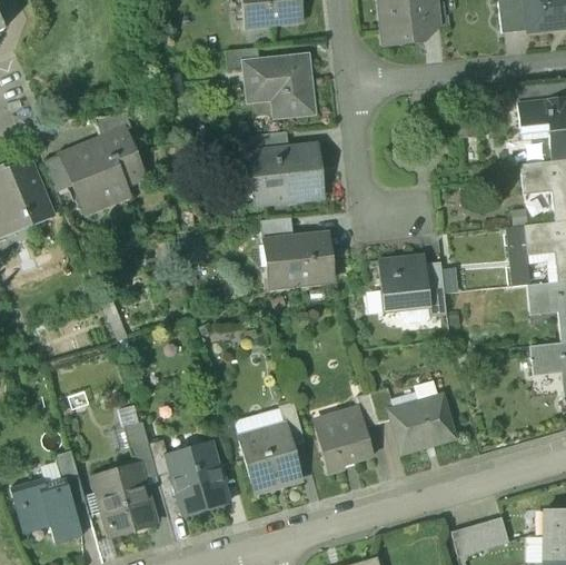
[(242,0),(246,27),(304,20),(301,0),(242,0)]
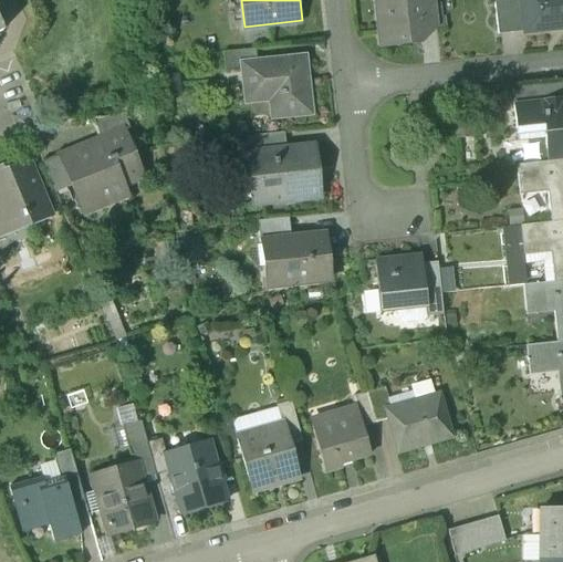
[(386,0),(389,28),(377,29),(379,43),(423,39),(420,20),(418,0),(386,0)]
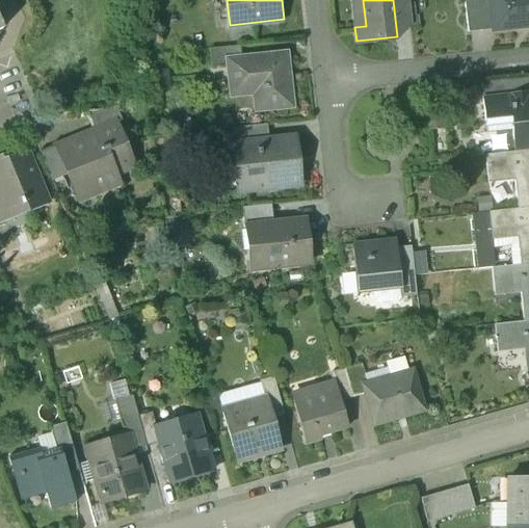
[(413,17),(411,0),(393,0),(395,19),(413,17)]
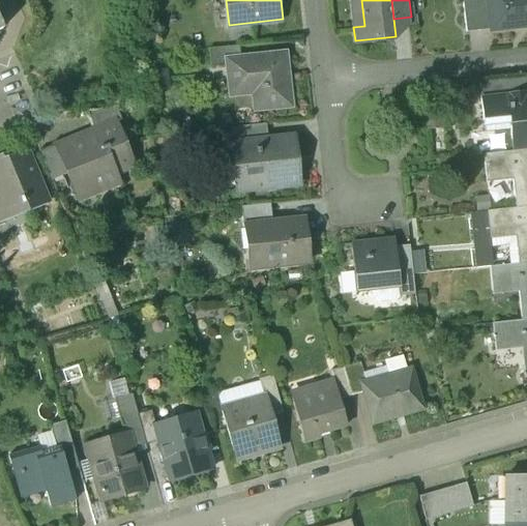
[(465,0),(468,29),(482,28),(479,0),(465,0)]
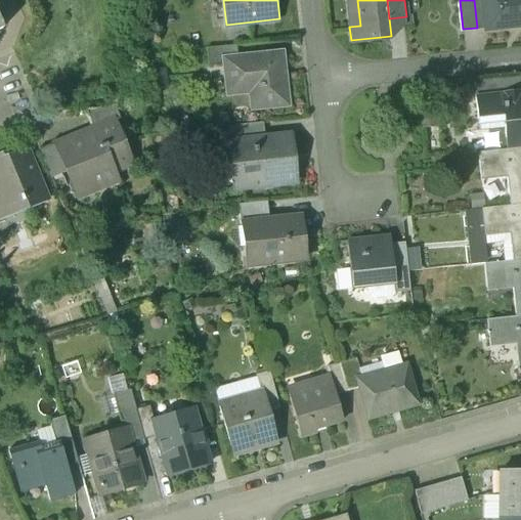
[(474,0),(477,28),(489,27),(486,0),(474,0)]
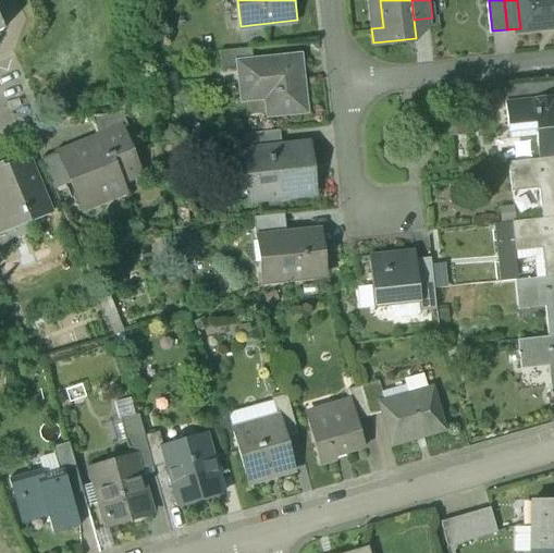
[(517,0),(520,28),(553,23),(553,0),(517,0)]
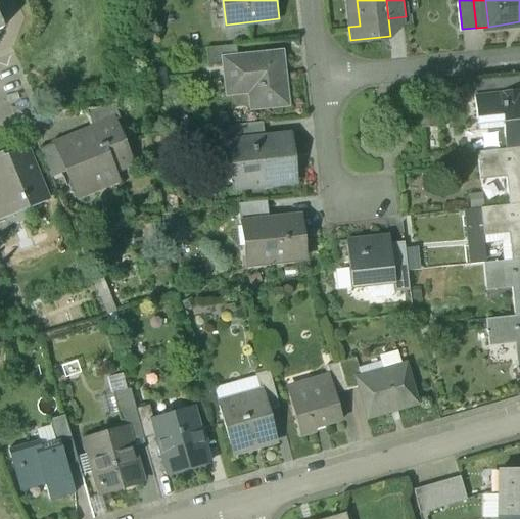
[(237,43),(207,46),(209,64),(226,62),(225,56),(239,55),(237,43)]
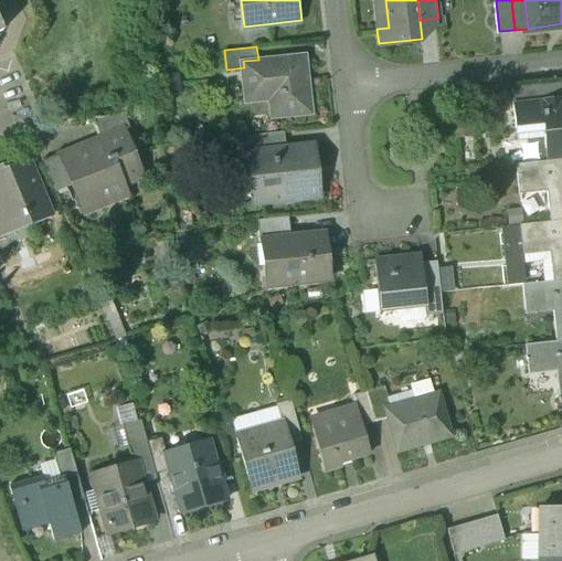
[(258,60),(243,61),(244,67),(247,99),(268,97),(268,95),(284,94),(285,114),(310,112),(305,55),(258,60)]
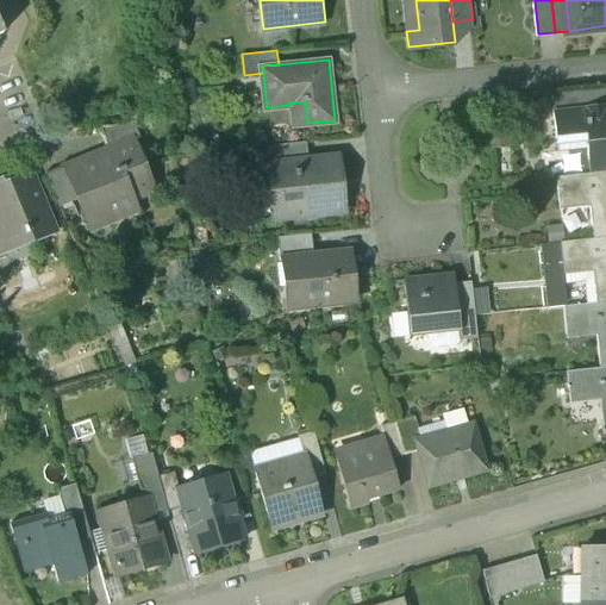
[(605,87),(553,93),(554,110),(605,104),(605,87)]
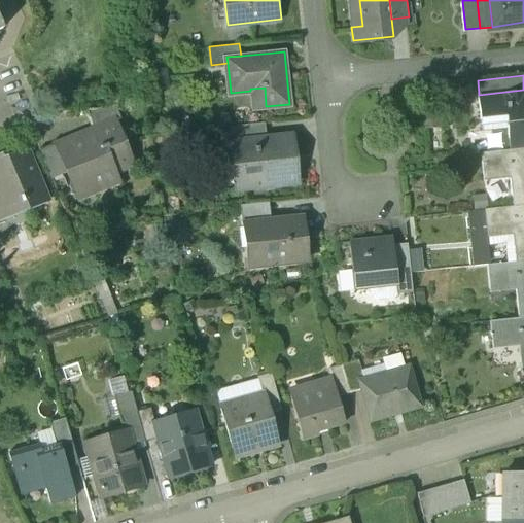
[(523,90),(479,95),(482,117),(508,114),(511,148),(523,146),(523,90)]
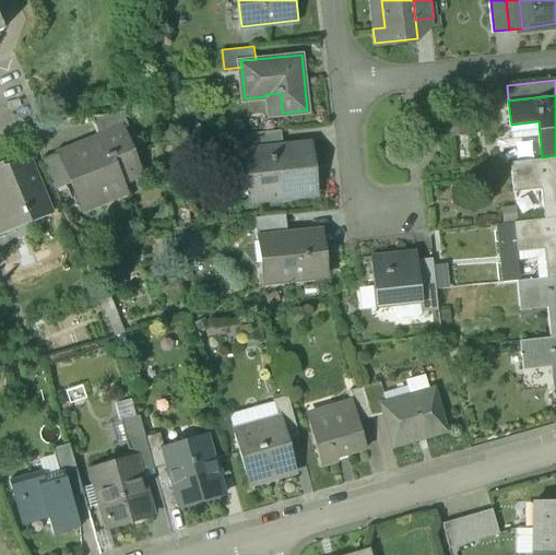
[(465,106),(448,107),(451,134),(469,133),(465,106)]
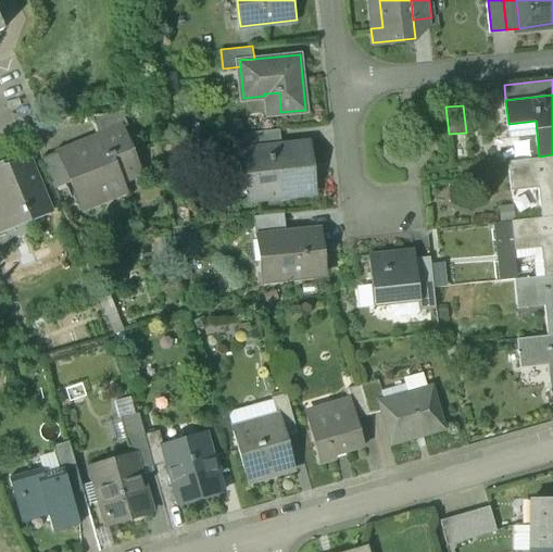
[(124,112),(93,114),(101,134),(123,125),(123,126),(129,124),(124,112)]
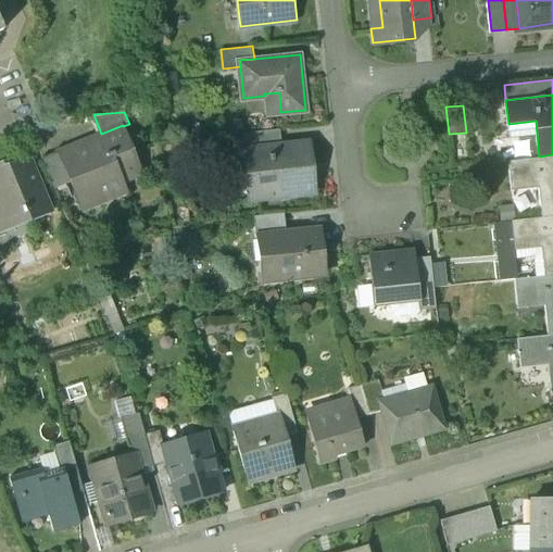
[(104,142),(65,159),(62,151),(60,151),(72,180),(78,196),(96,188),(99,196),(125,185),(120,175),(139,166),(123,126),(123,125),(101,134),(104,142)]
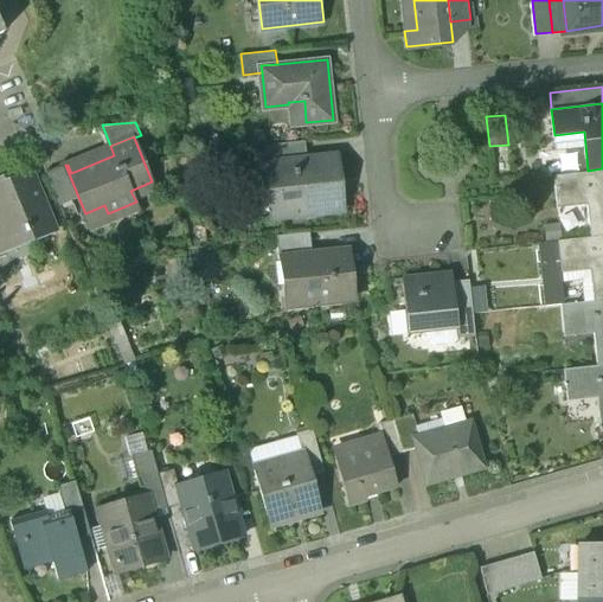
[(307,139),(265,143),(268,162),(308,159),(308,157),(307,139)]
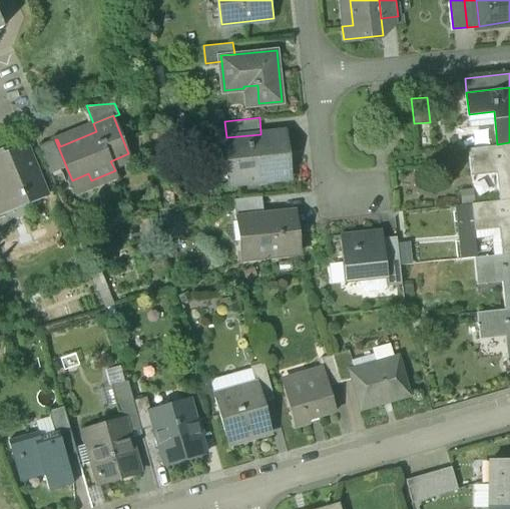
[(261,134),(226,137),(225,137),(230,183),(291,176),(286,130),(261,132),(261,134)]
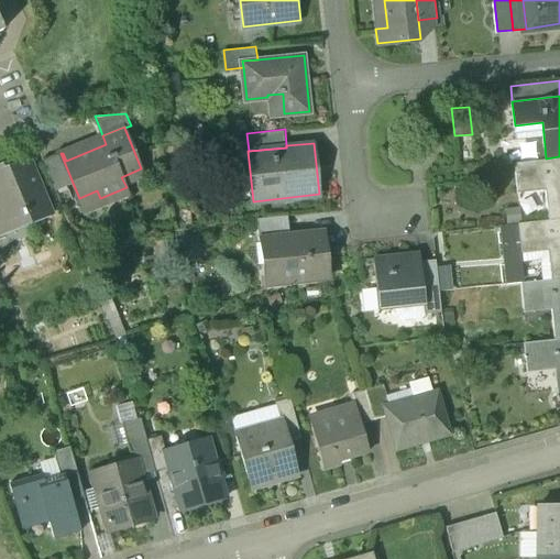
[(73,183),(61,153),(44,160),(56,189),(73,183)]
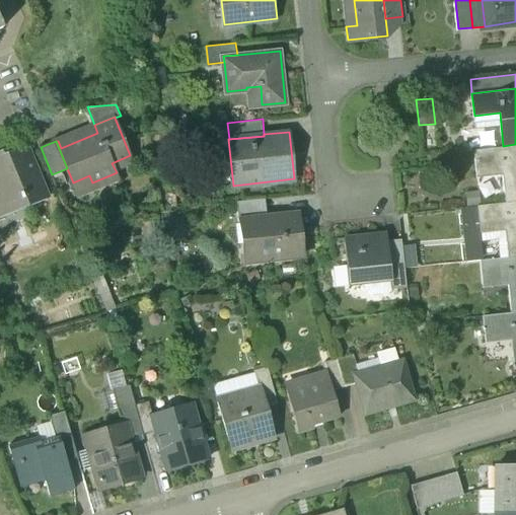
[(515,144),(503,146),(474,149),(476,175),(503,173),(506,202),(515,201),(515,144)]
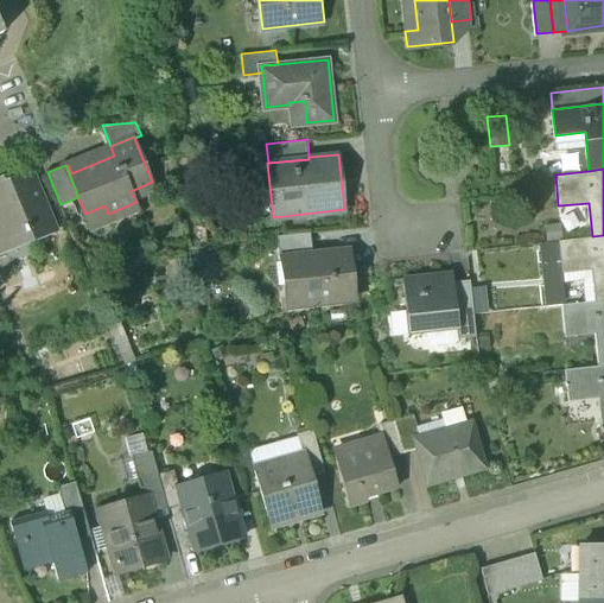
[(8,173),(0,176),(0,243),(30,232),(33,240),(57,232),(31,170),(10,178),(8,173)]
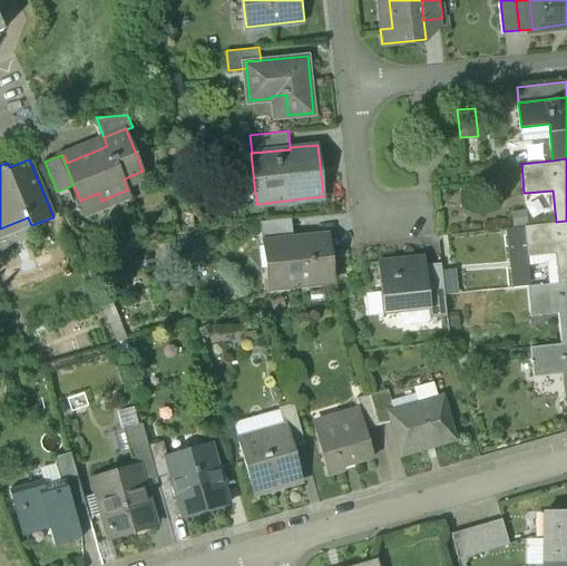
[(292,217),(261,221),(263,244),(276,242),(276,240),(294,237),(292,217)]
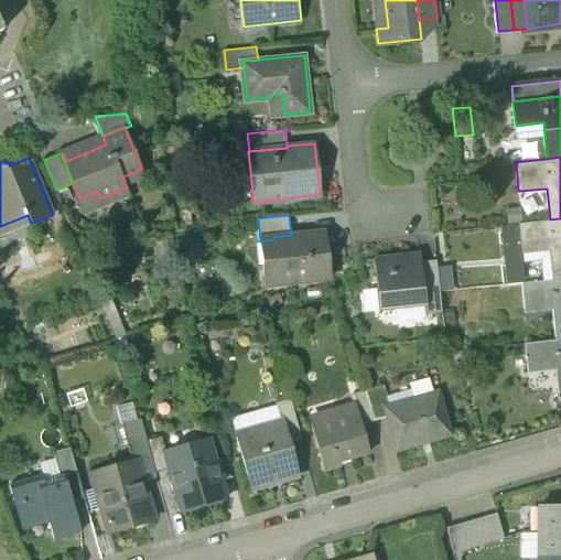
[(560,218),(550,219),(519,223),(522,251),(524,251),(522,246),(549,244),(550,249),(553,279),(560,278),(560,218)]
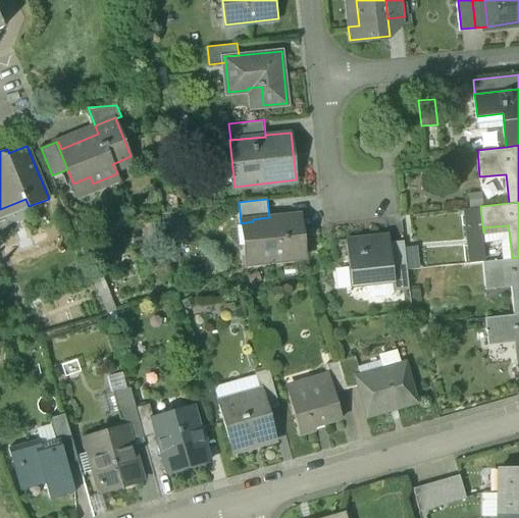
[(269,217),(253,219),(253,221),(255,241),(247,242),(249,261),(304,255),(299,214),(269,217)]
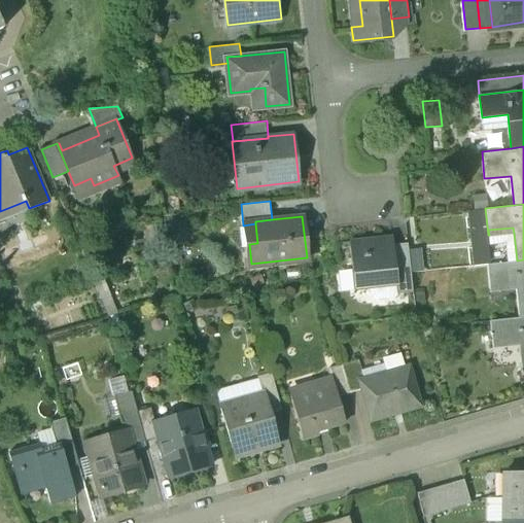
[(489,235),(488,235),(489,244),(505,242),(508,262),(517,260),(514,233),(489,235)]
